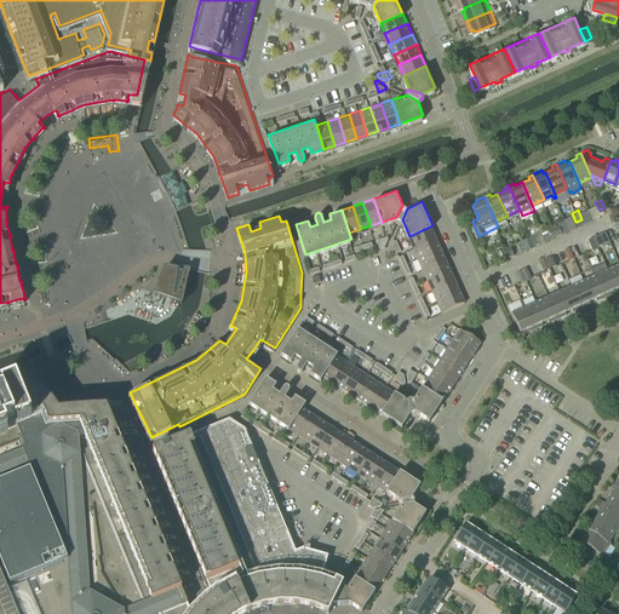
[(436,234),(433,225),(410,236),(413,244),(436,234)]
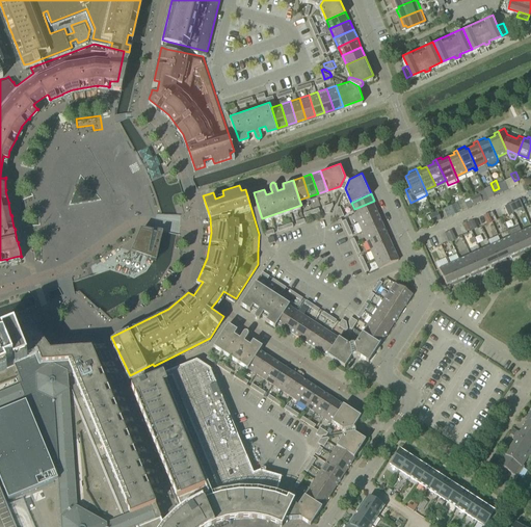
[(519,195),(510,200),(514,208),(523,204),(519,195)]
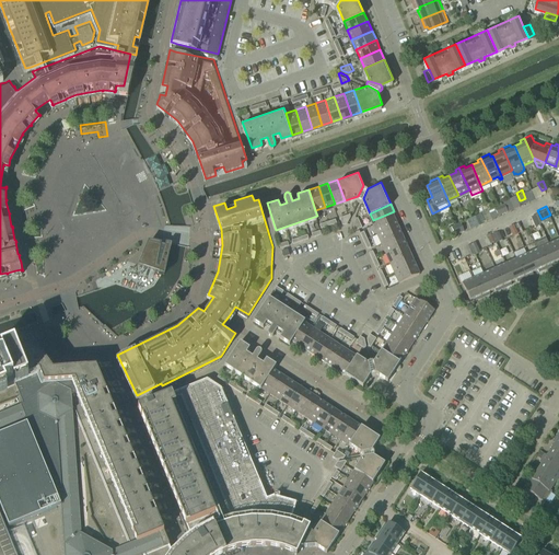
[(477,220),(478,219),(482,217),(479,209),(474,211),(477,220)]
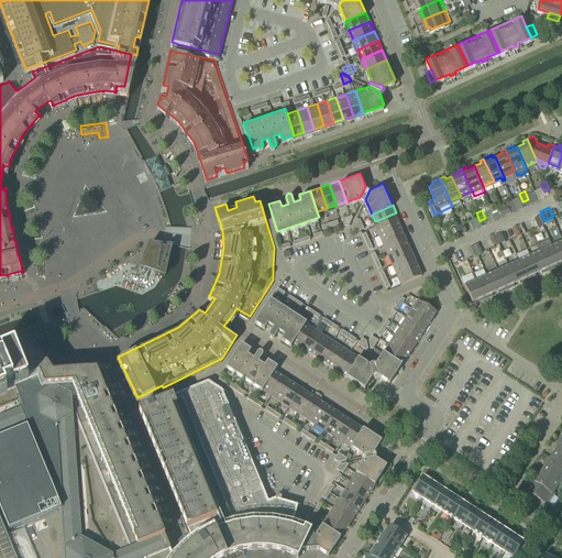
[(350,220),(353,214),(352,211),(342,215),(345,222),(350,220)]
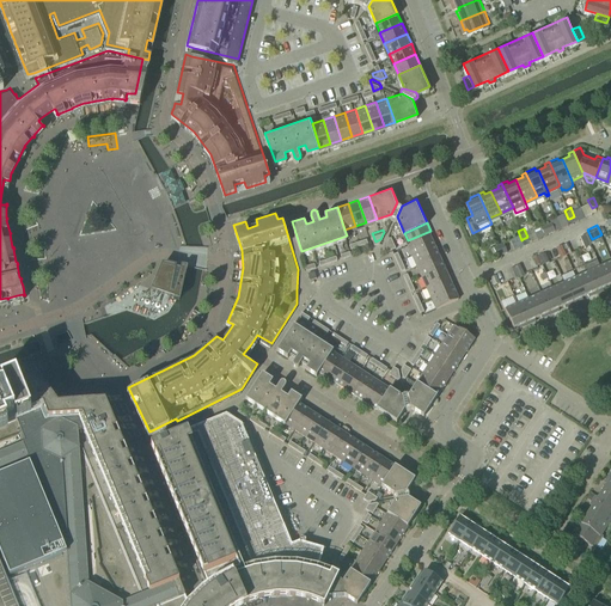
[(431,231),(408,240),(413,251),(435,242),(431,231)]
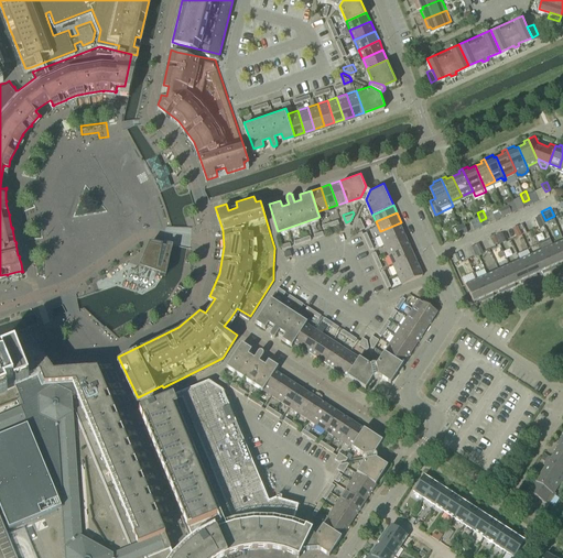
[(405,232),(401,222),(380,231),(385,241),(405,232)]
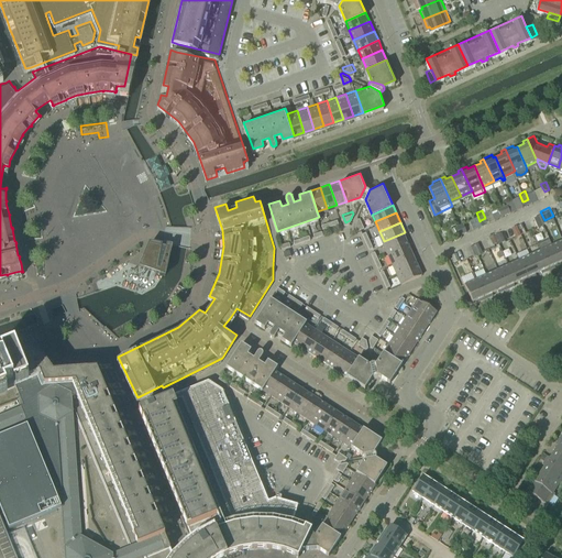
[(405,232),(384,241),(388,251),(409,242),(405,232)]
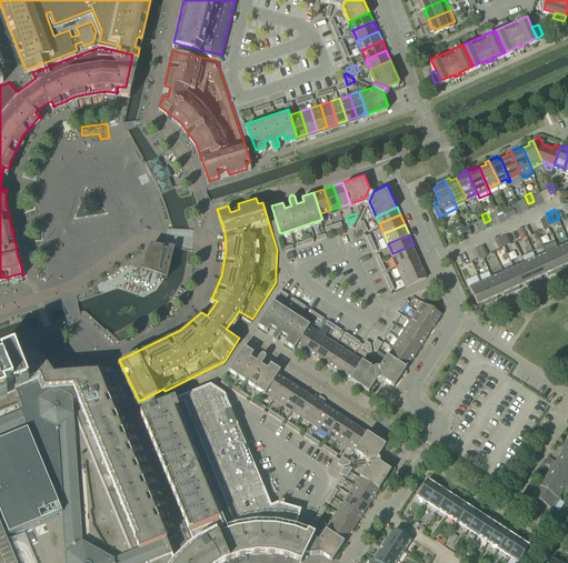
[(567,261),(558,243),(556,237),(545,242),(547,248),(557,268),(565,264),(564,262),(567,261)]
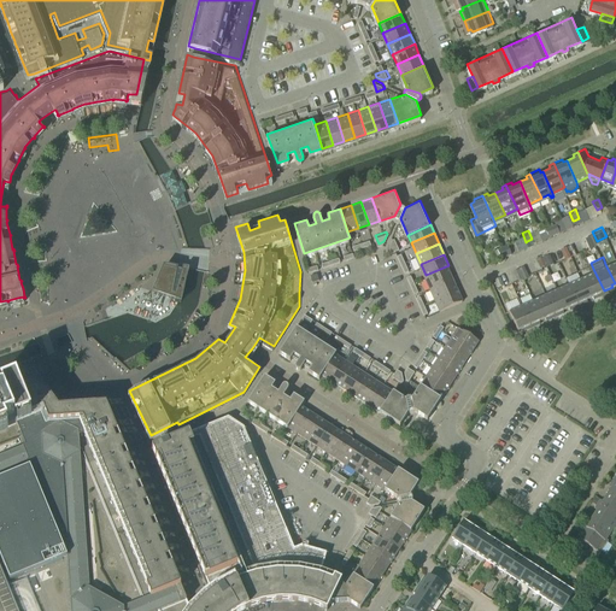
[(615,259),(605,264),(615,283),(615,259)]
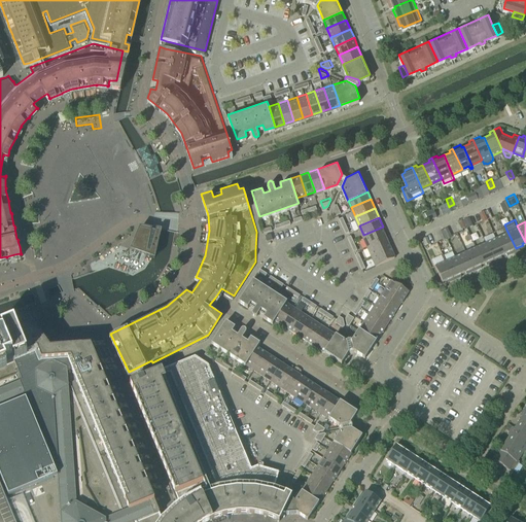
[(141,224),(133,245),(153,252),(155,253),(161,228),(156,227),(156,228),(151,227),(141,224)]
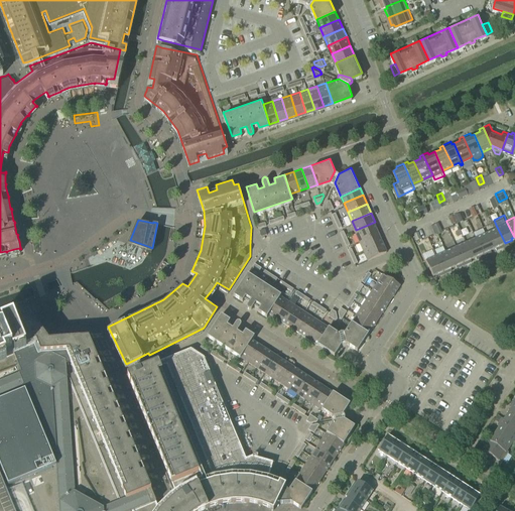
[(379,230),(375,222),(356,230),(360,239),(379,230)]
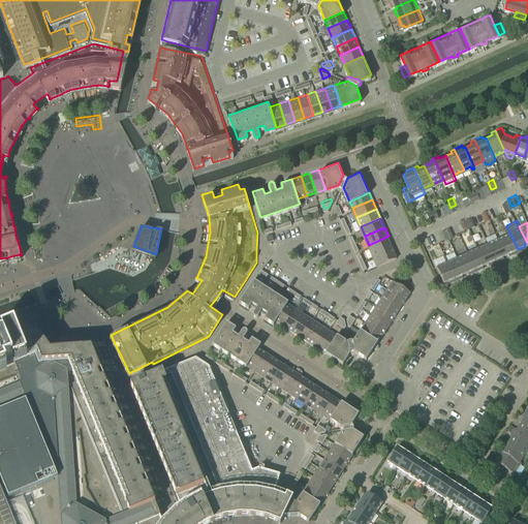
[(508,230),(499,236),(506,252),(508,250),(509,253),(518,249),(508,230)]
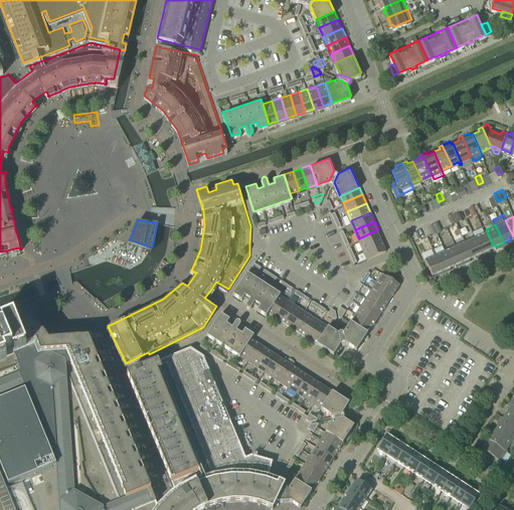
[(382,238),(378,229),(359,238),(363,246),(382,238)]
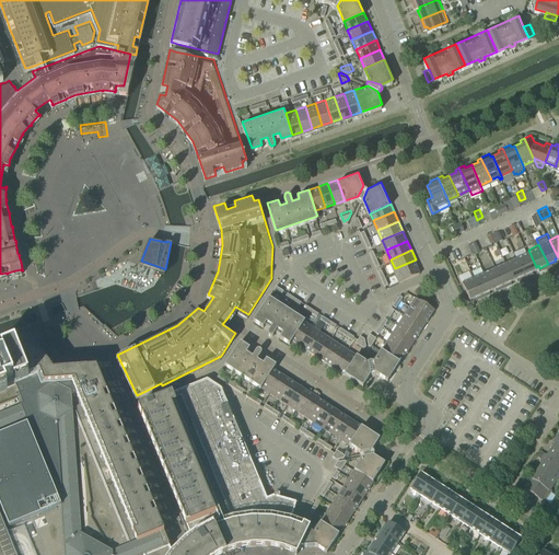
[(536,267),(528,250),(517,254),(526,274),(534,270),(533,268),(536,267)]
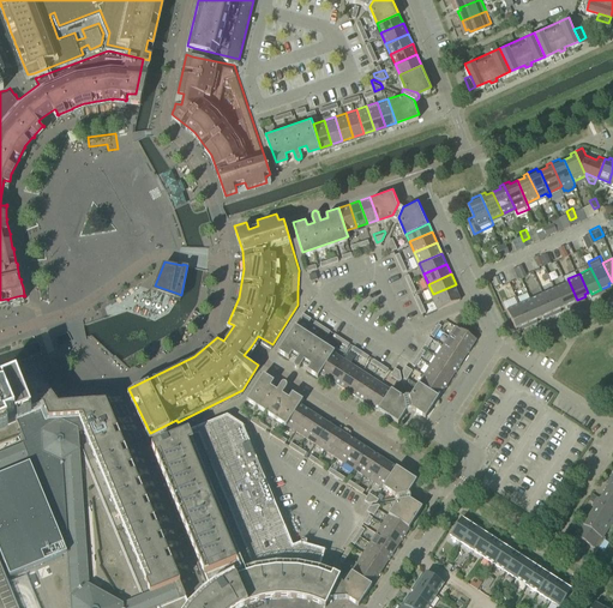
[(568,278),(556,284),(564,302),(566,301),(568,305),(577,300),(568,278)]
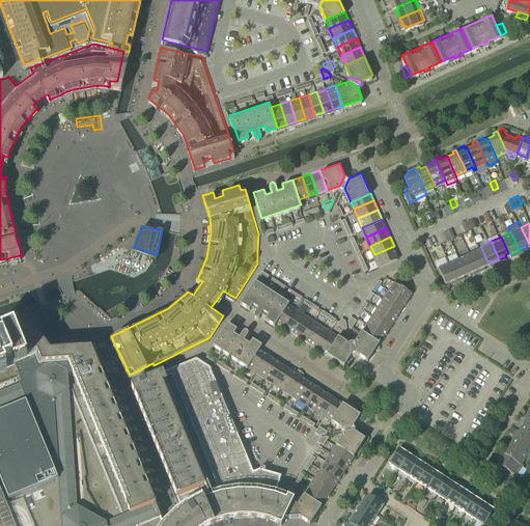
[(394,246),(374,254),(379,264),(398,255),(394,246)]
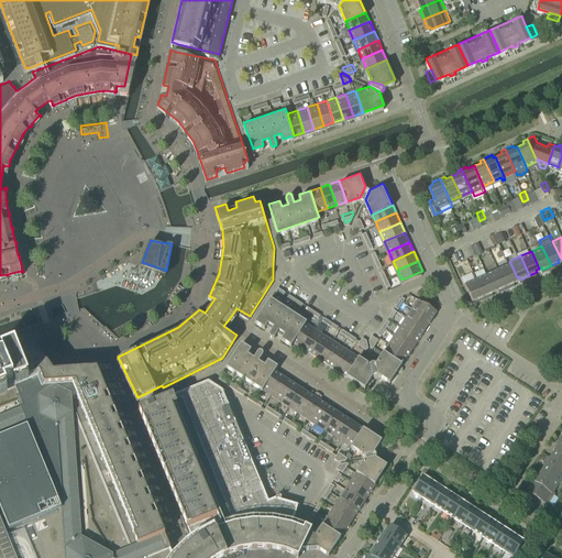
[(517,277),(509,261),(498,265),(507,285),(515,282),(514,280),(517,277)]
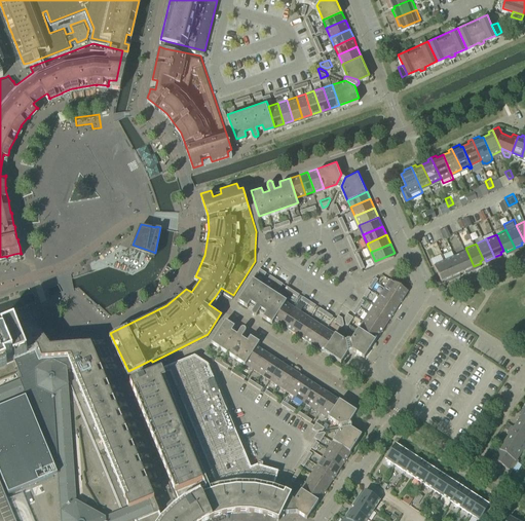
[(465,248),(455,253),(462,268),(465,267),(466,269),(474,266),(465,248)]
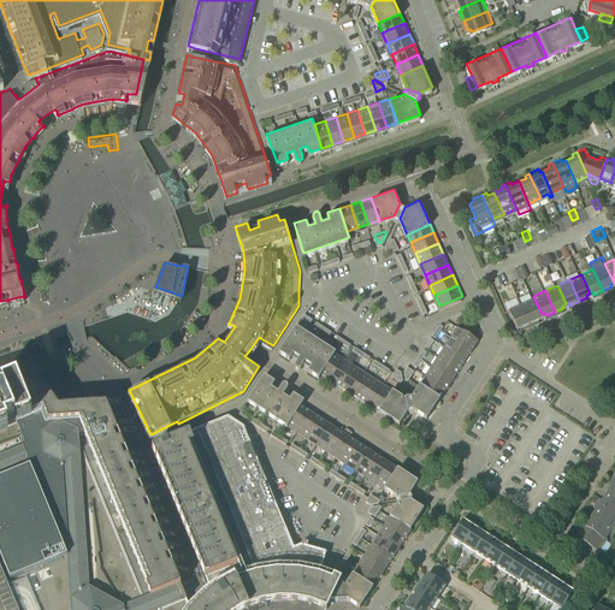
[(516,294),(506,298),(518,326),(521,324),(522,326),(531,323),(521,301),(520,302),(516,294)]
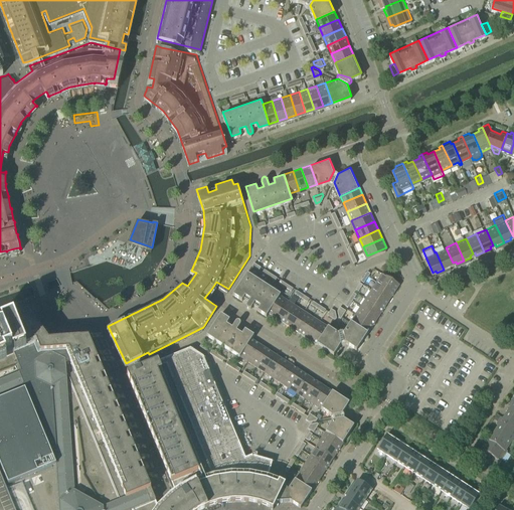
[(446,247),(436,251),(444,270),(452,267),(451,265),(453,263),(446,247)]
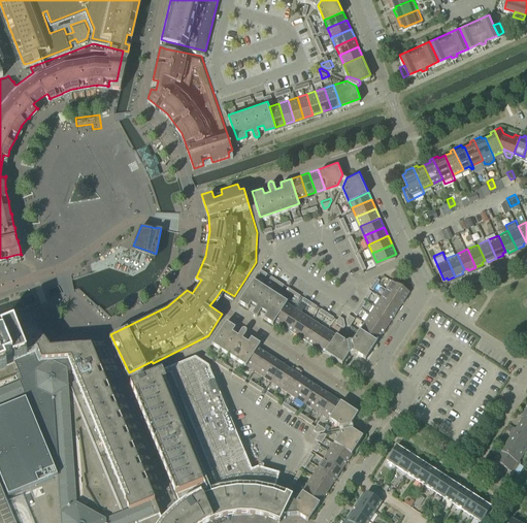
[(276,317),(288,299),(288,298),(254,276),(239,298),(249,304),(252,299),(257,303),(254,308),(254,309),(253,309),(253,311),(254,312),(254,313),(255,313),(256,314),(257,313),(258,313),(259,312),(262,306),(267,309),(264,315),(273,321),(276,317)]
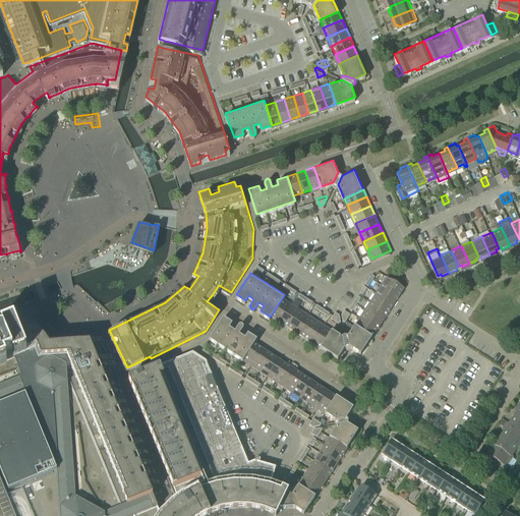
[(404,284),(387,273),(382,281),(399,292),(404,284)]
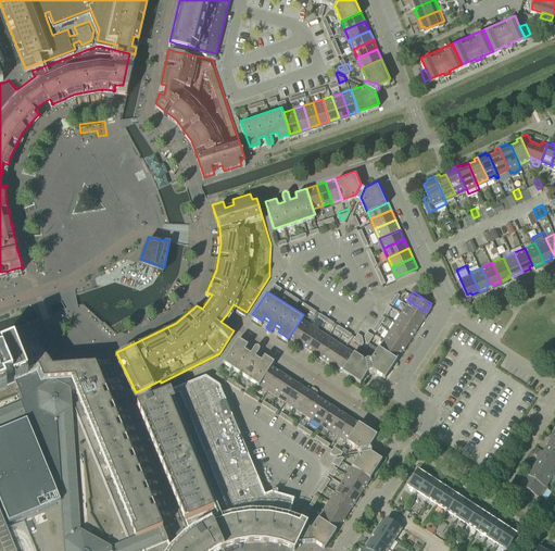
[(426,312),(407,300),(402,309),(420,321),(426,312)]
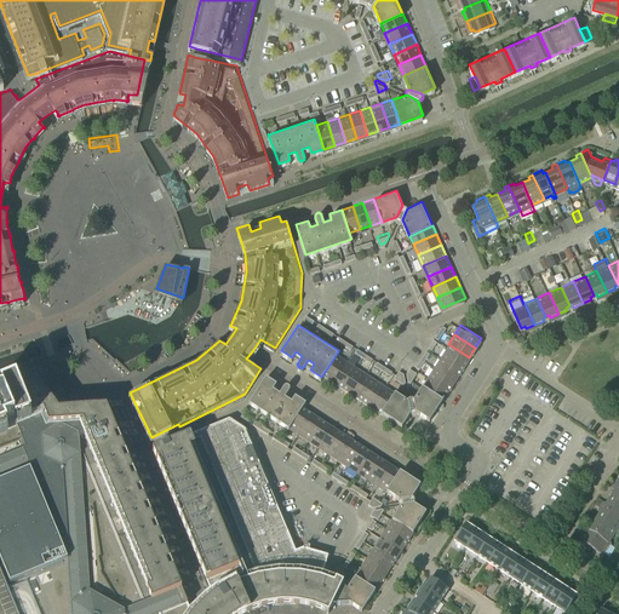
[(149,353),(164,344),(160,338),(145,346),(149,353)]
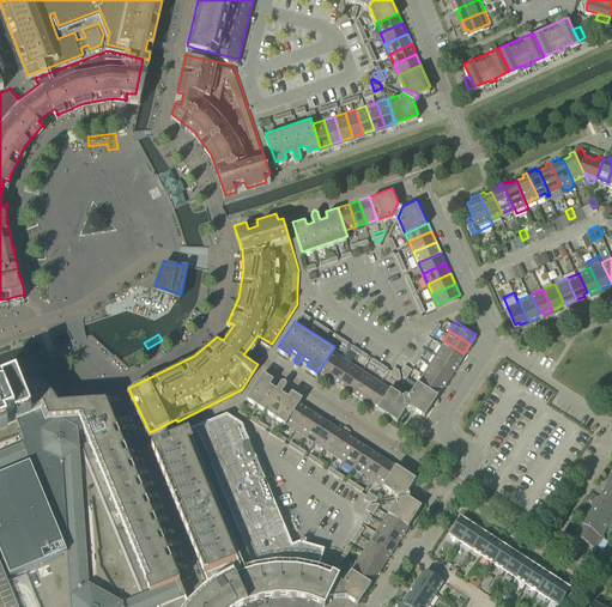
[(464,353),(443,340),(437,350),(458,363),(464,353)]
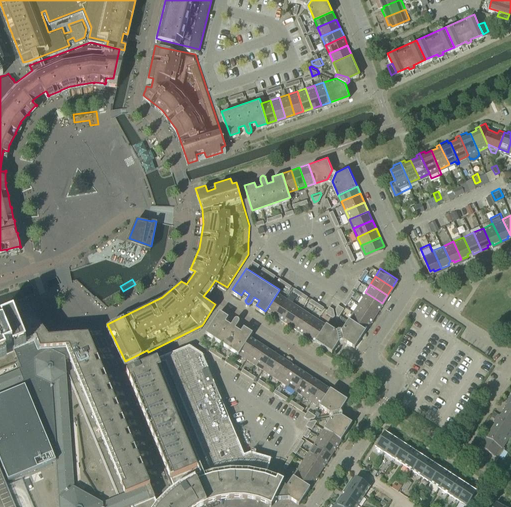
[(287,295),(279,290),(268,307),(276,312),(287,295)]
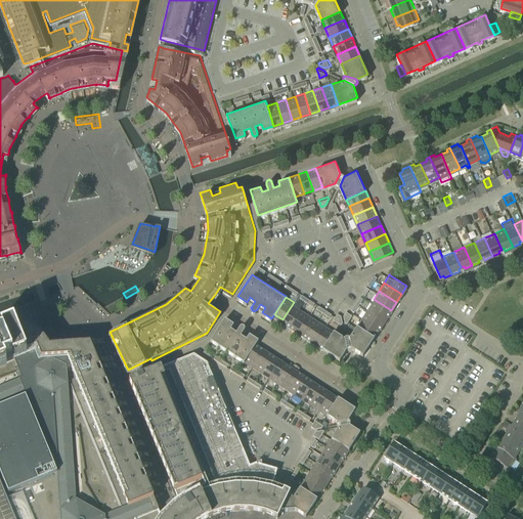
[(391,310),(374,299),(368,307),(386,318),(391,310)]
